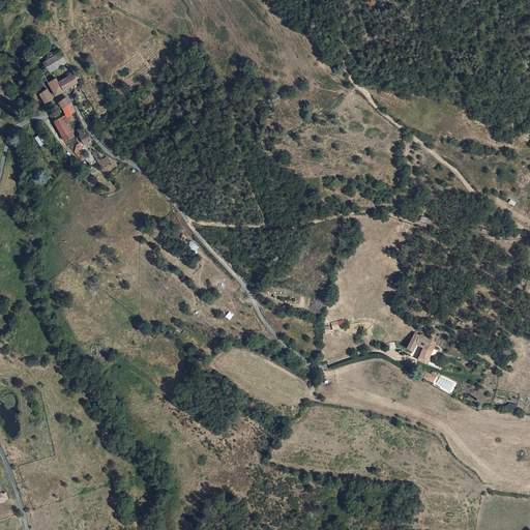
[(42,62),(48,68),(66,59),(63,52),(42,62)]
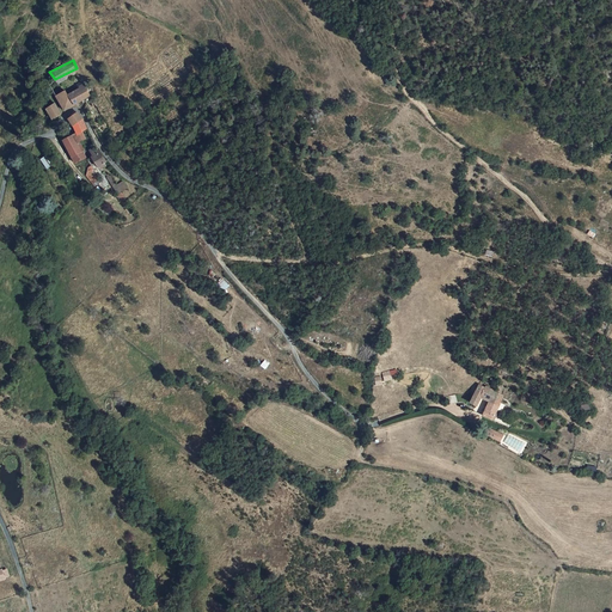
[(55,96),(63,110),(79,102),(91,97),(85,85),(67,95),(66,90),(55,96)]
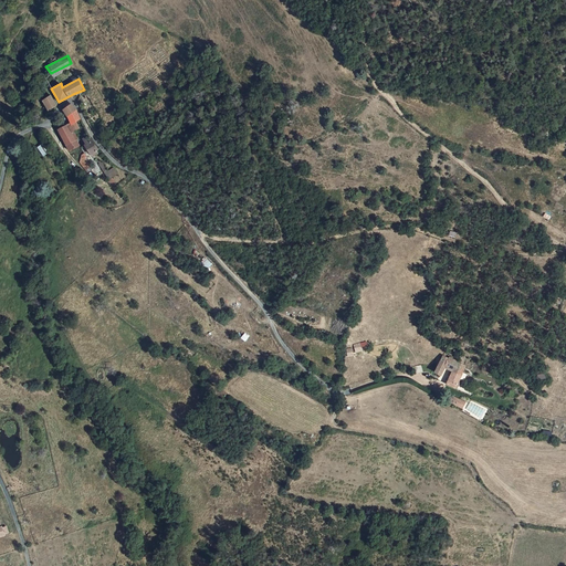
[(41,100),(48,108),(56,104),(50,94),(41,100)]
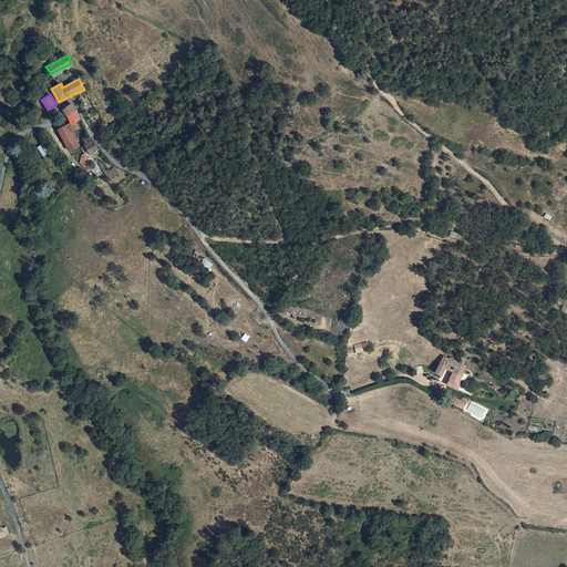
[(68,116),(76,111),(78,110),(71,104),(63,110),(68,116)]
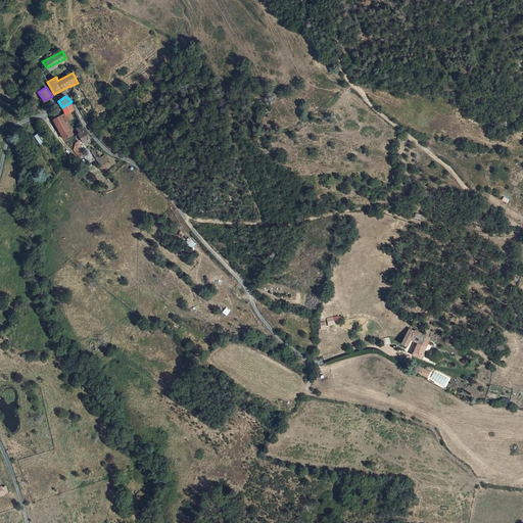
[(70,102),(62,107),(64,113),(52,119),(61,133),(63,138),(73,134),(69,129),(68,130),(64,121),(72,117),(68,111),(74,108),(70,102)]
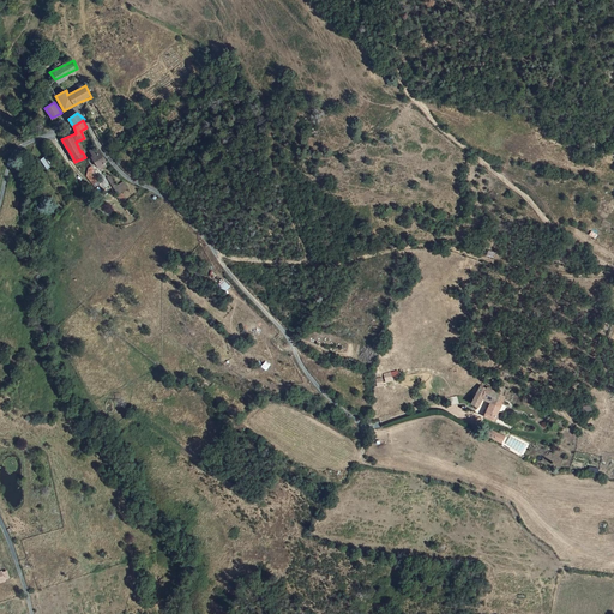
[(108,164),(103,157),(100,152),(98,152),(96,150),(92,152),(95,157),(92,160),(100,169),(108,164)]
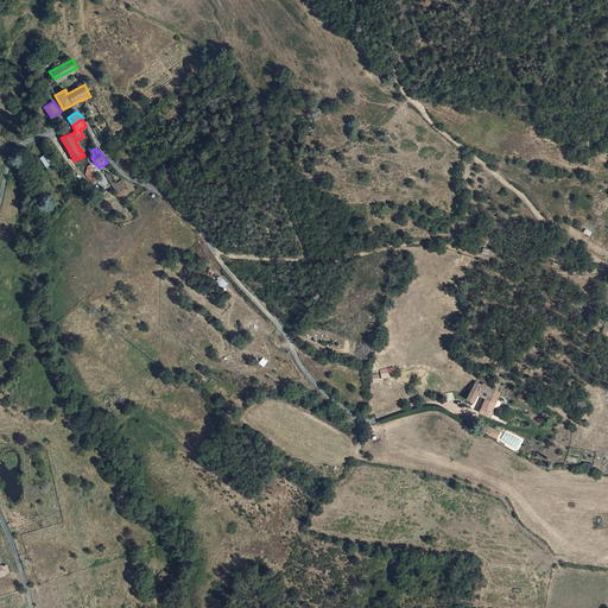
[(48,168),(54,164),(48,154),(40,158),(48,168)]
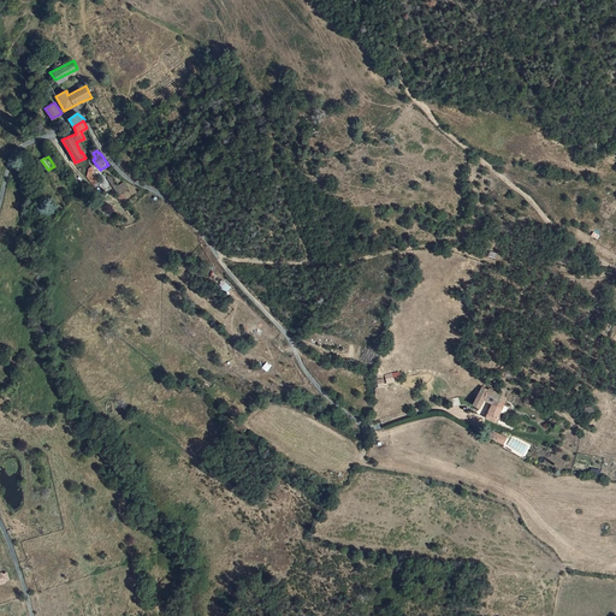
[(93,170),(88,178),(94,187),(101,182),(95,173),(96,172),(94,167),(93,170)]
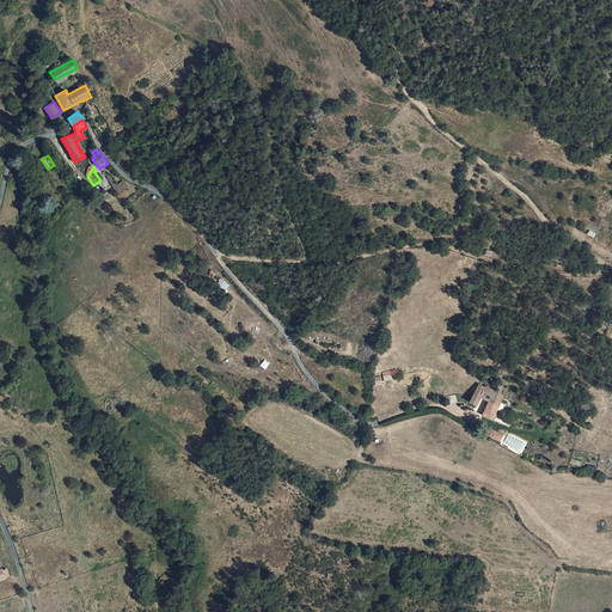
[(121,187),(114,178),(110,181),(123,196),(121,197),(126,203),(130,199),(126,193),(130,188),(126,182),(121,187)]
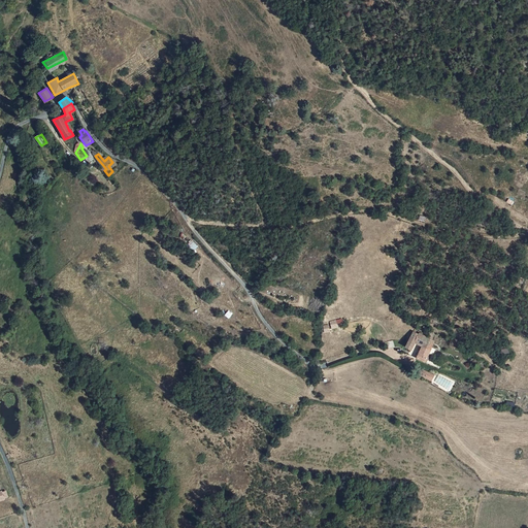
[(194,251),(199,248),(194,240),(189,244),(194,251)]
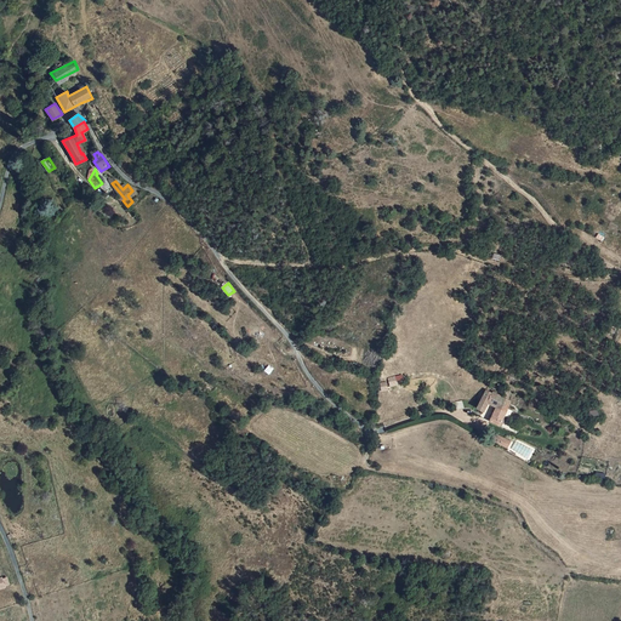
[(508,404),(494,396),(494,397),(486,394),(480,405),(479,408),(486,411),(491,400),(495,403),(495,405),(496,405),(494,411),(496,412),(493,420),(502,423),(508,409),(506,409),(508,404)]
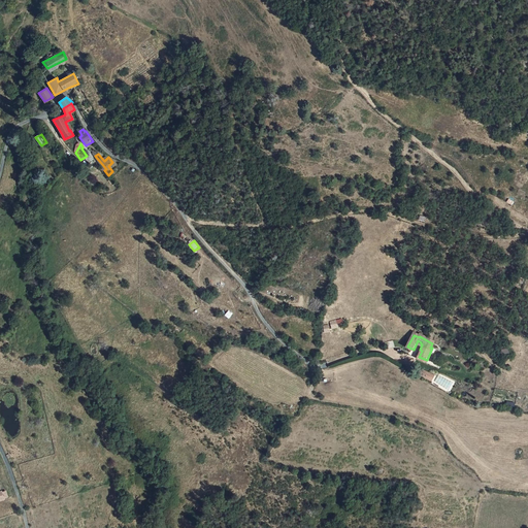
[(434,376),(423,370),(420,375),(432,382),(434,376)]
